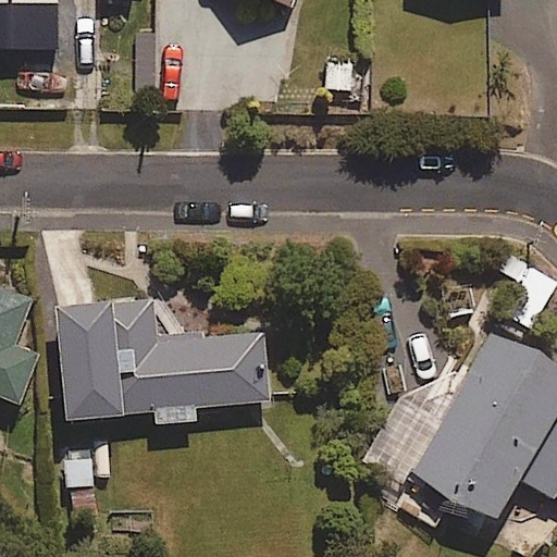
[(0,0),(0,54),(62,54),(61,0),(0,0)]
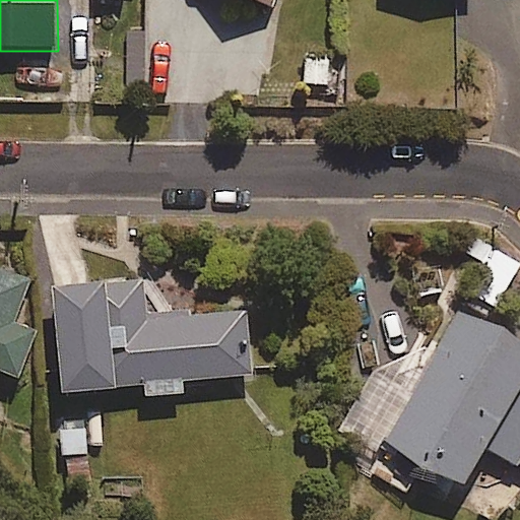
[(519,262),(493,248),(467,293),(497,309),(519,266),(519,262)]
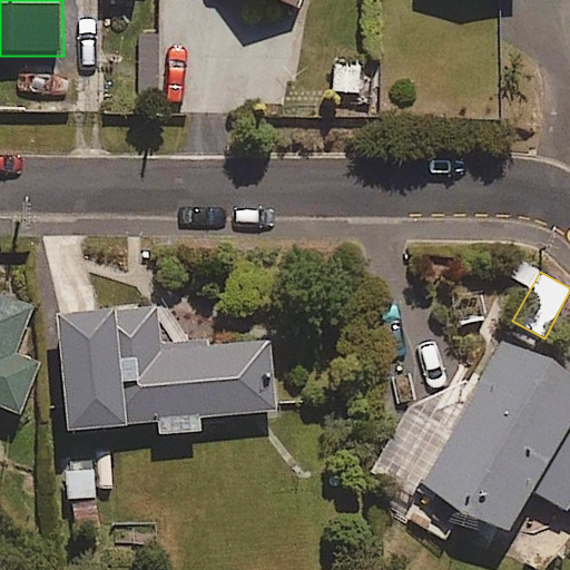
[(35,307),(0,294),(0,410),(18,416),(38,365),(16,357),(35,307)]
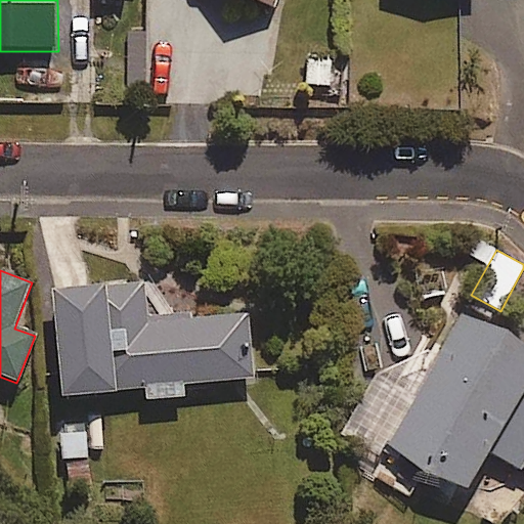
[(197,309),(149,314),(146,282),(52,291),(62,398),(146,391),(147,401),(186,398),(185,385),(255,379),(250,314),(198,319),(197,309)]
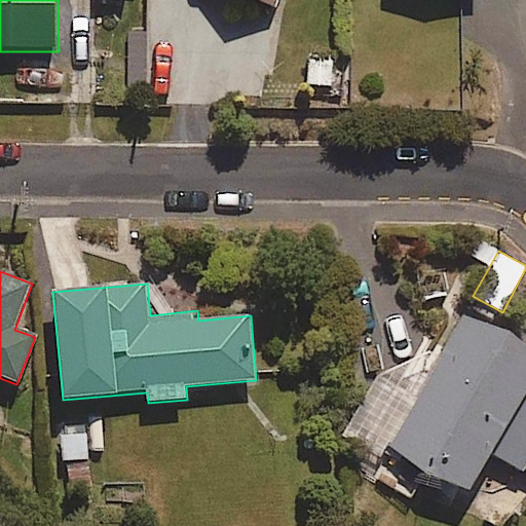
[(525,353),(460,315),(412,399),(376,378),(348,425),(383,446),(378,455),(459,502),(486,456),(520,476),(523,468),(525,463),(525,353)]
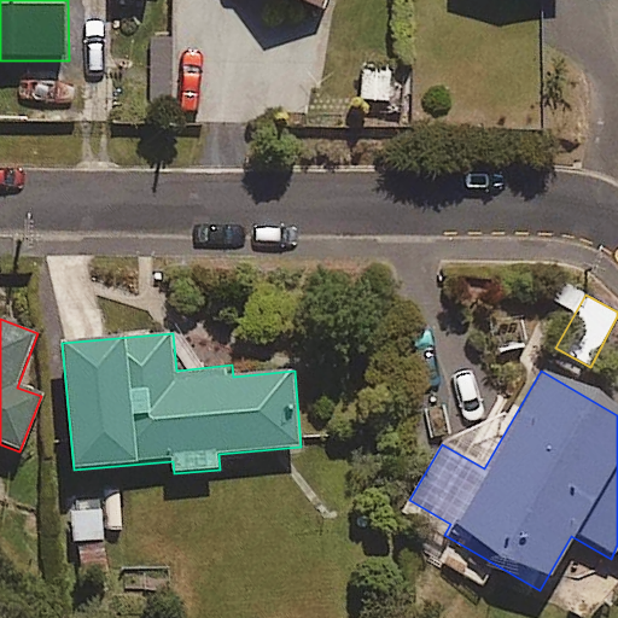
All buildings are outlined.
